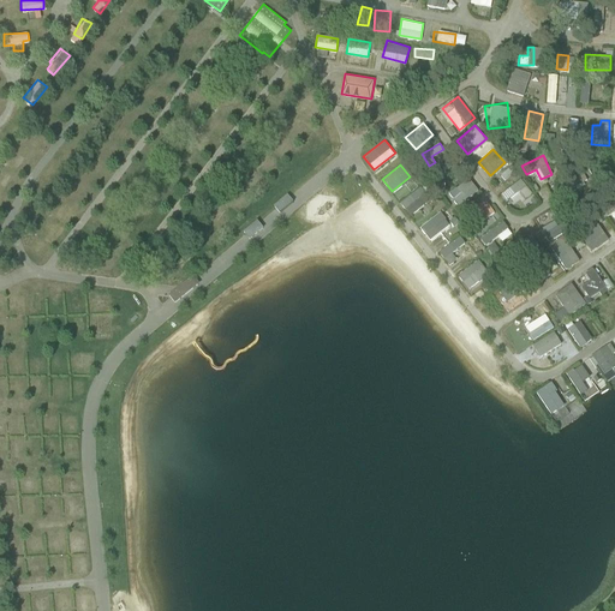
[(255,187),(263,177),(255,171),(246,180),(255,187)]
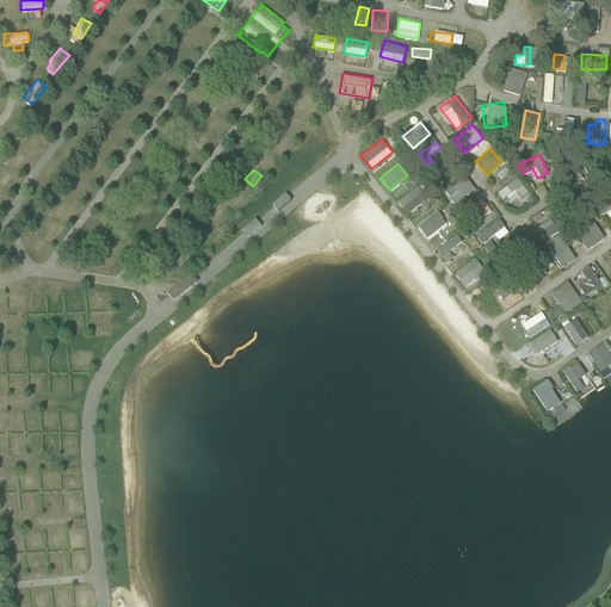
[(457,190),(449,197),(454,204),(474,187),(464,174),(452,184),(457,190)]
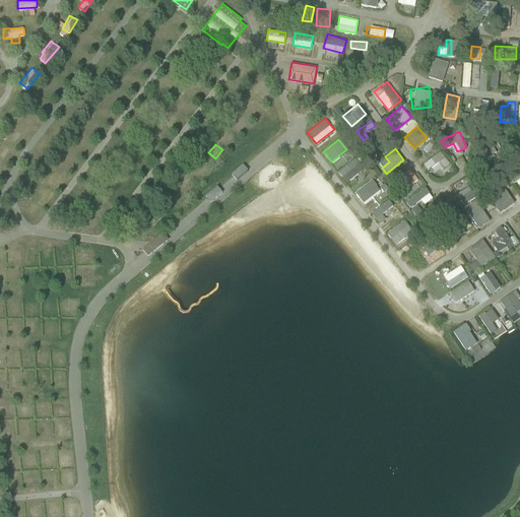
[(440,150),(423,164),(428,170),(439,160),(443,167),(449,163),(440,150)]
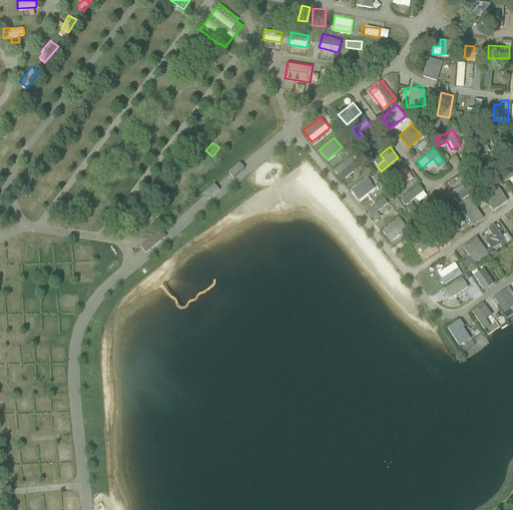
[(349,155),(333,167),(340,178),(357,166),(349,155)]
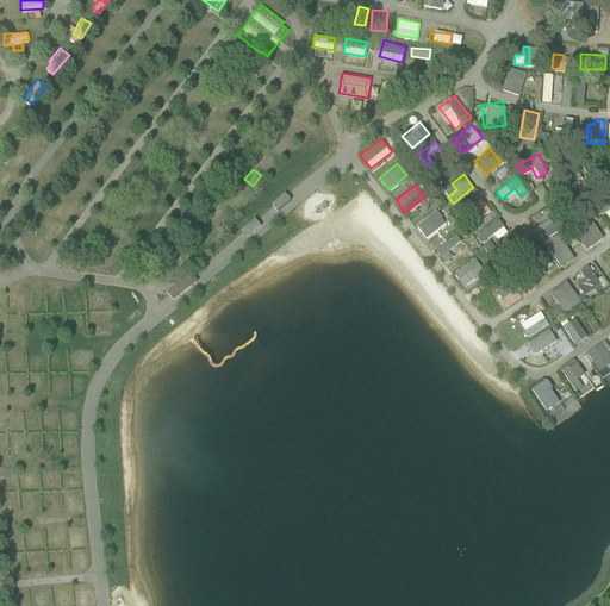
[(236,188),(226,201),(231,205),(241,193),(236,188)]
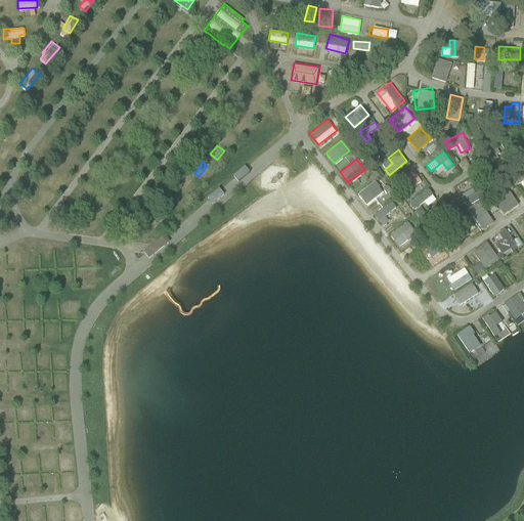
[(523,166),(514,173),(523,187),(523,185),(523,166)]
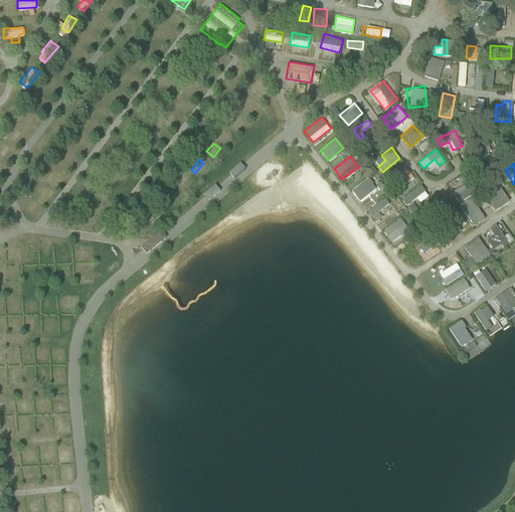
[(400,187),(413,175),(405,166),(392,178),(400,187)]
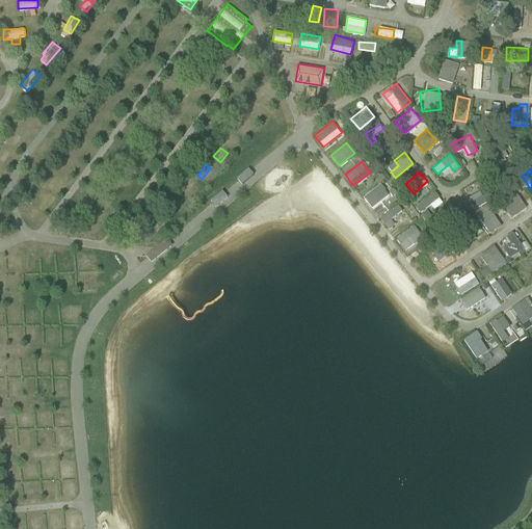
[(380,182),(363,196),(372,207),(389,192),(380,182)]
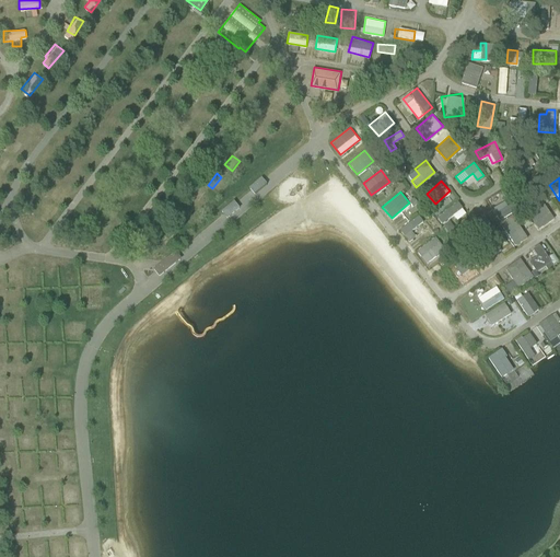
[(490,208),(499,220),(511,211),(503,199),(490,208)]
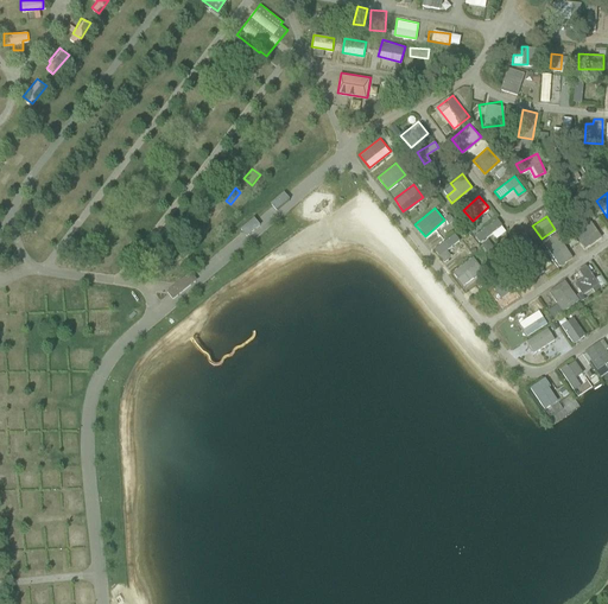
[(584,247),(601,236),(587,216),(571,227),(584,247)]
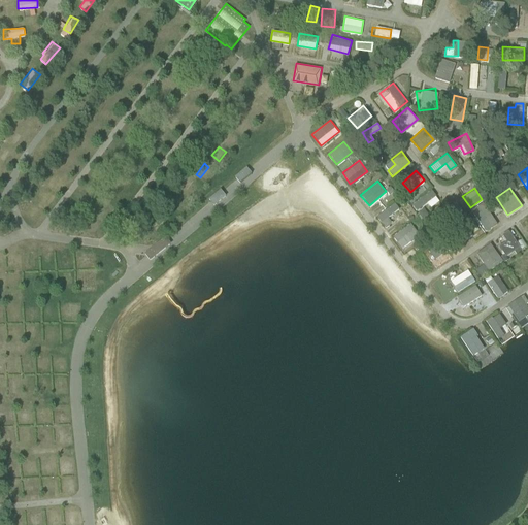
[(419,215),(439,202),(432,189),(411,201),(419,215)]
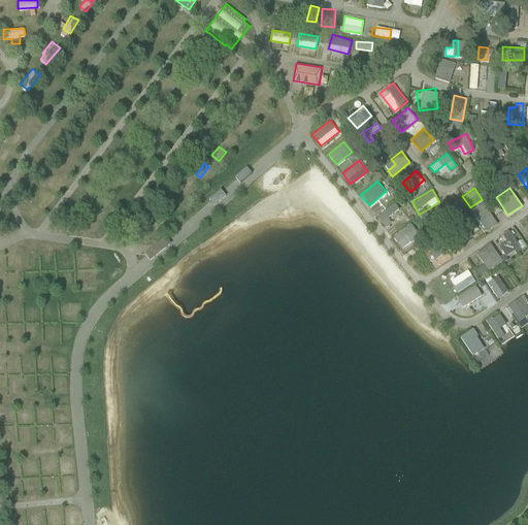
[(166,205),(179,216),(187,205),(173,196),(166,205)]
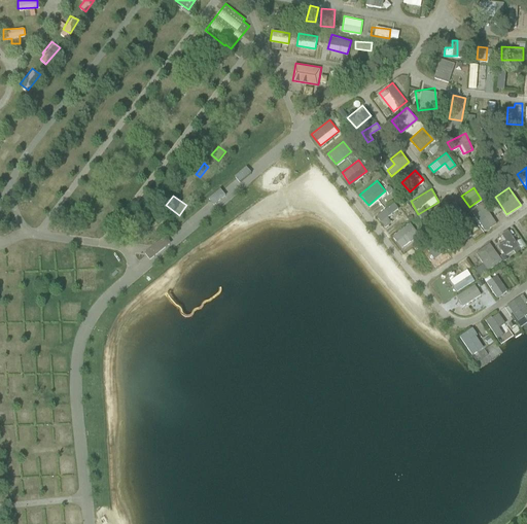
[(384,226),(390,221),(386,215),(398,207),(394,201),(375,214),(384,226)]
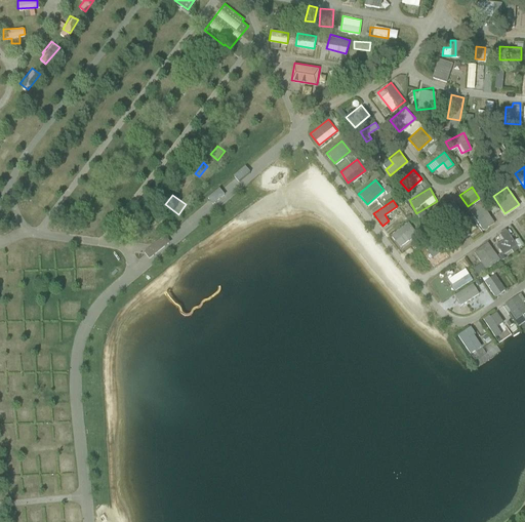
[(482,230),(493,222),(479,200),(468,208),(482,230)]
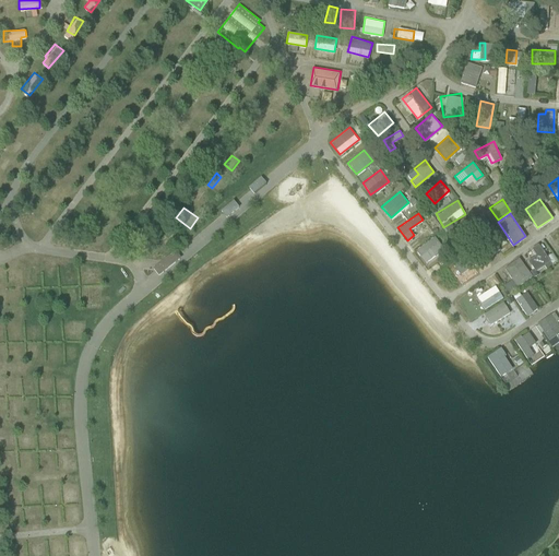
[(425,262),(443,248),(433,235),(415,249),(425,262)]
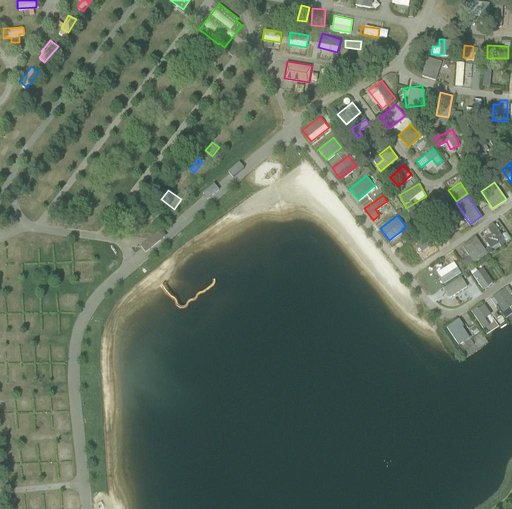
[(150,218),(143,226),(152,233),(159,224),(150,218)]
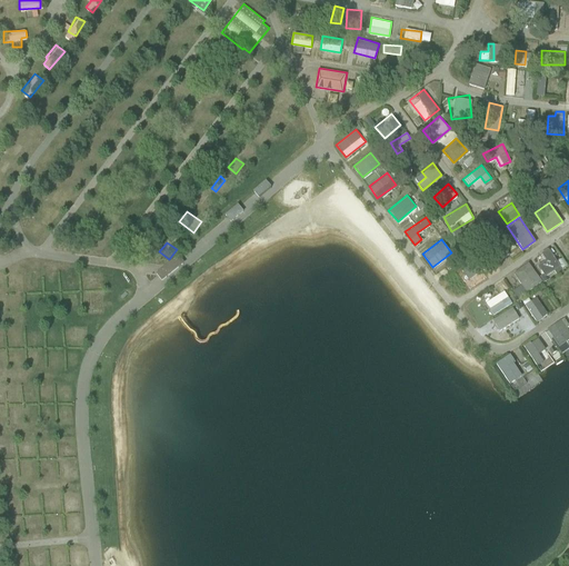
[(538,252),(542,260),(537,264),(543,276),(560,267),(549,247),(538,252)]
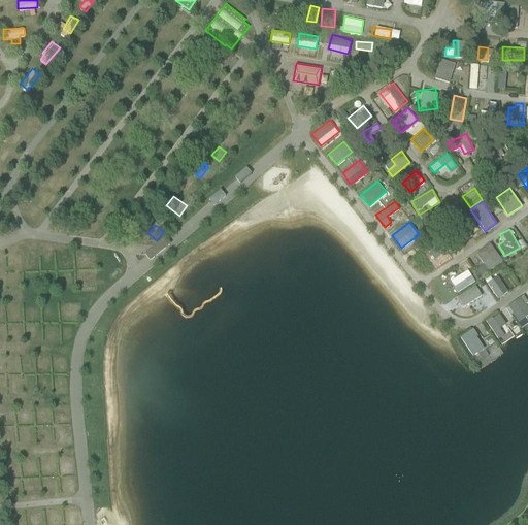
[(450,280),(457,291),(474,280),(467,267),(450,280)]
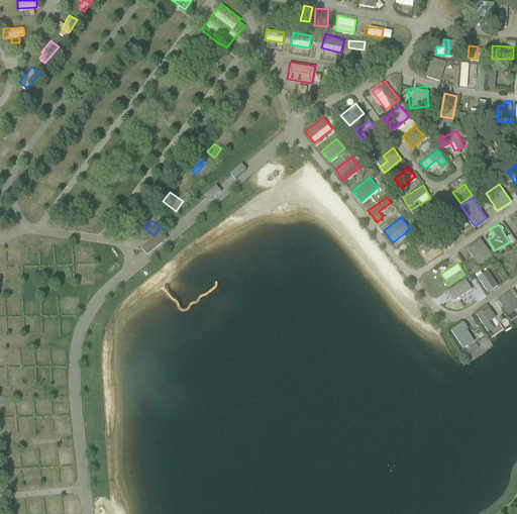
[(75,269),(75,282),(92,281),(92,268),(75,269)]
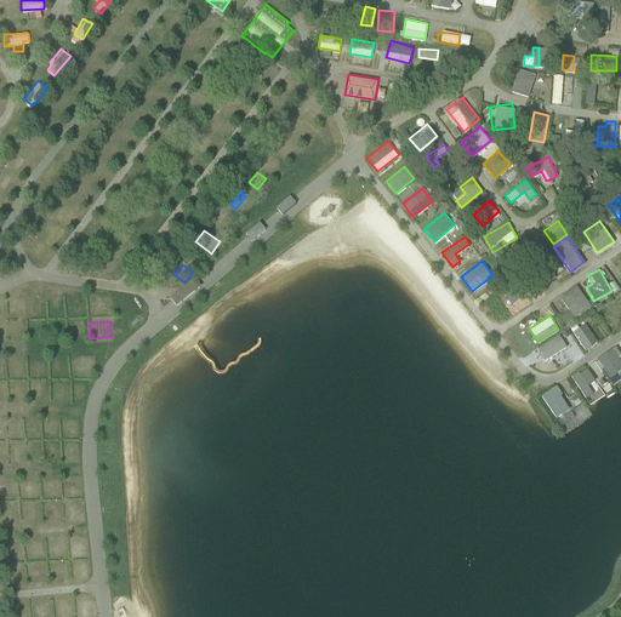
[(585,349),(597,341),(584,321),(571,330),(585,349)]
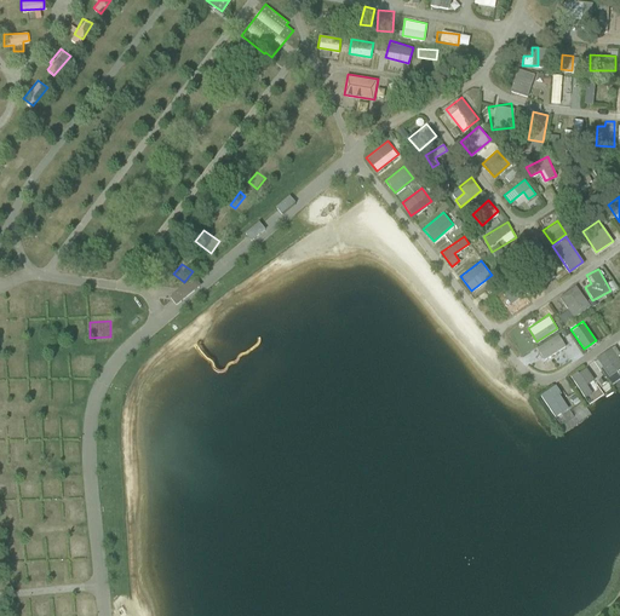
[(535,345),(541,358),(566,347),(560,334),(535,345)]
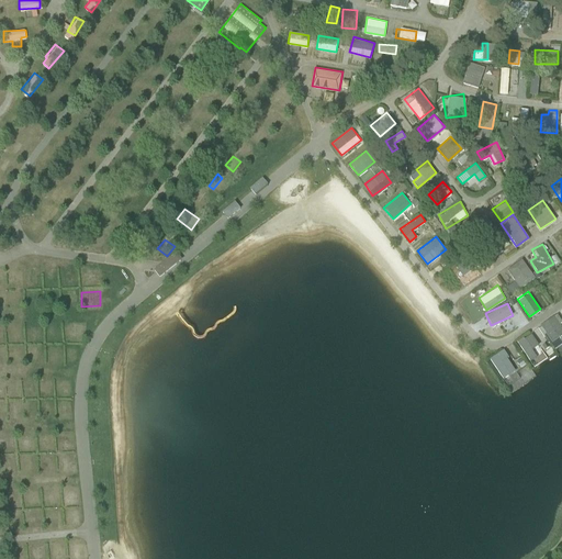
[(561,342),(558,336),(561,333),(561,326),(560,323),(561,321),(557,312),(539,324),(554,347),(561,342)]
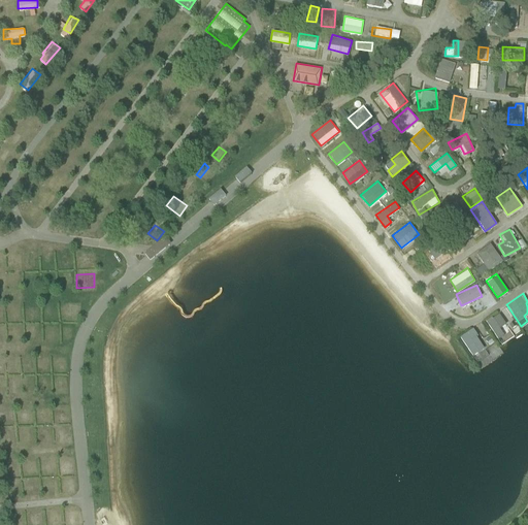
[(63,367),(63,359),(53,359),(53,367),(63,367)]
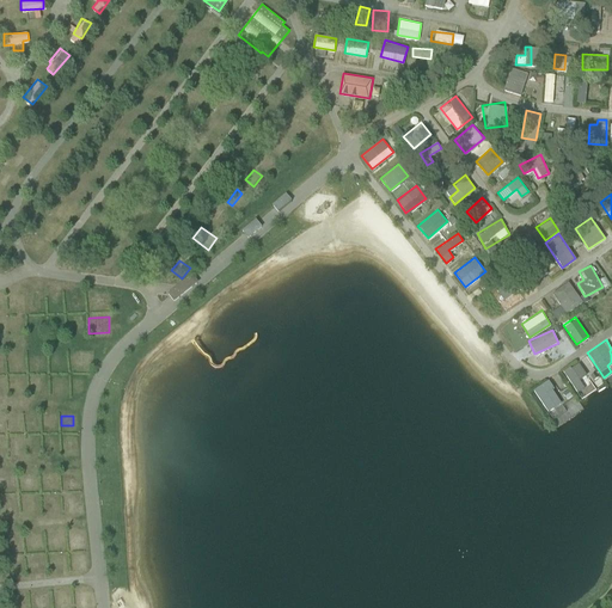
[(77,472),(61,472),(61,487),(77,487),(77,472)]
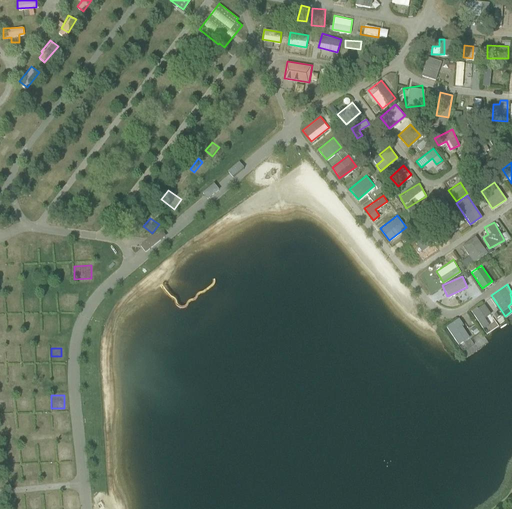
[(16,423),(28,422),(27,412),(16,412),(16,423)]
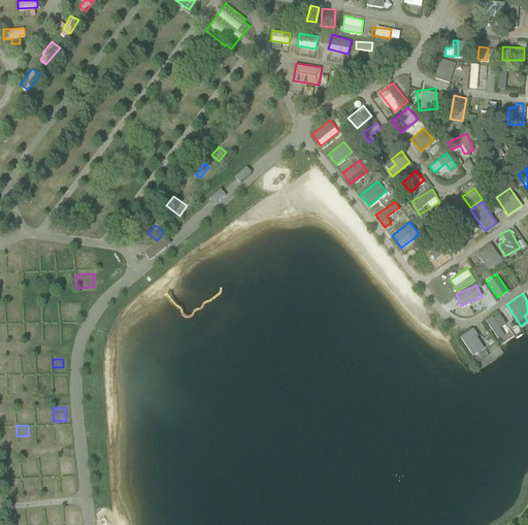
[(54,430),(54,443),(70,441),(70,429),(54,430)]
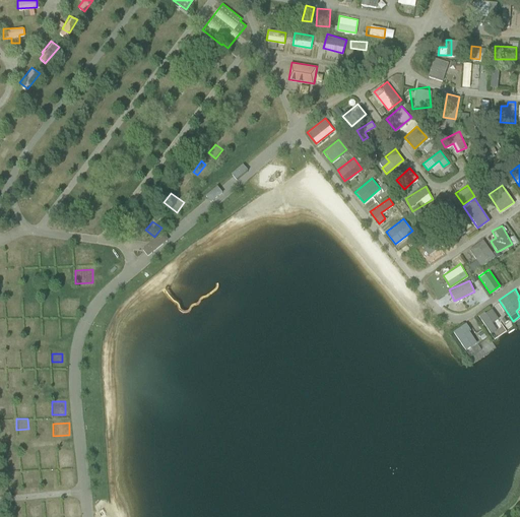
[(35,480),(34,469),(21,469),(21,481),(35,480)]
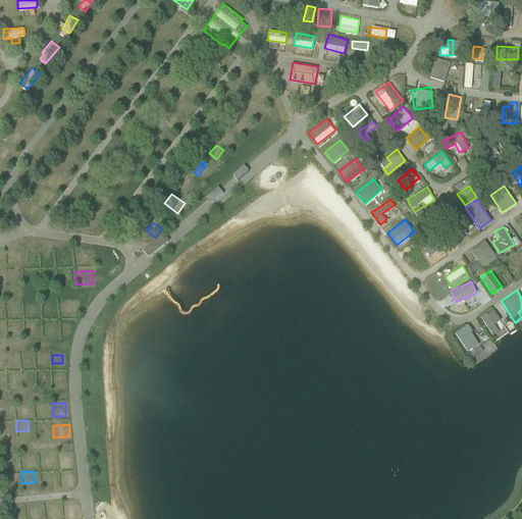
[(60,484),(70,484),(70,473),(59,473),(60,484)]
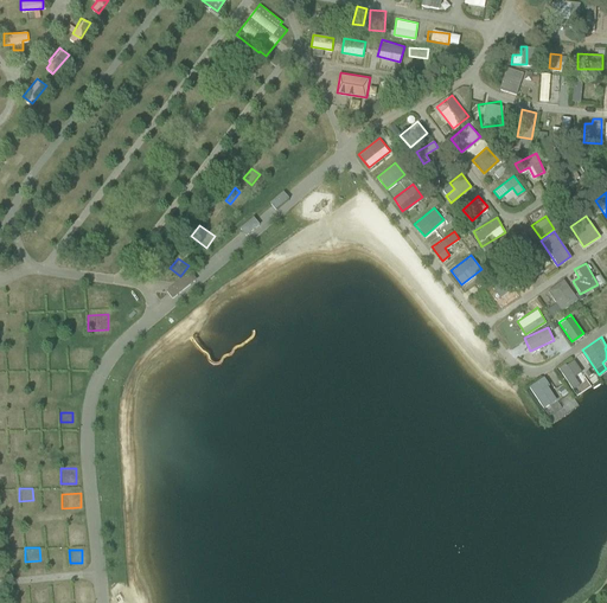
[(71,602),(70,584),(58,585),(58,602),(71,602)]
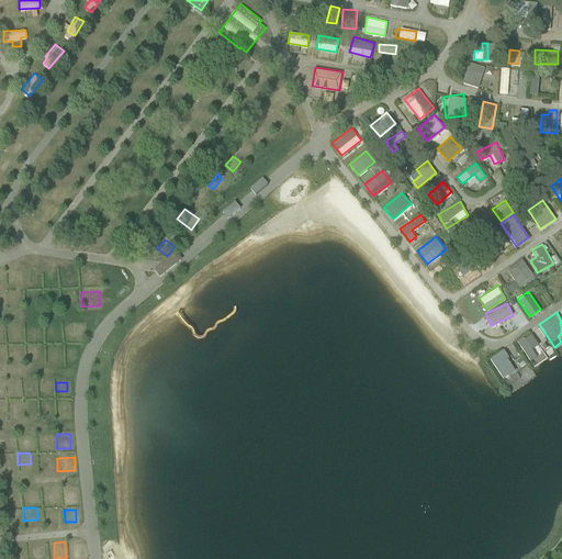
[(44,558),(44,548),(30,548),(30,558),(44,558)]
